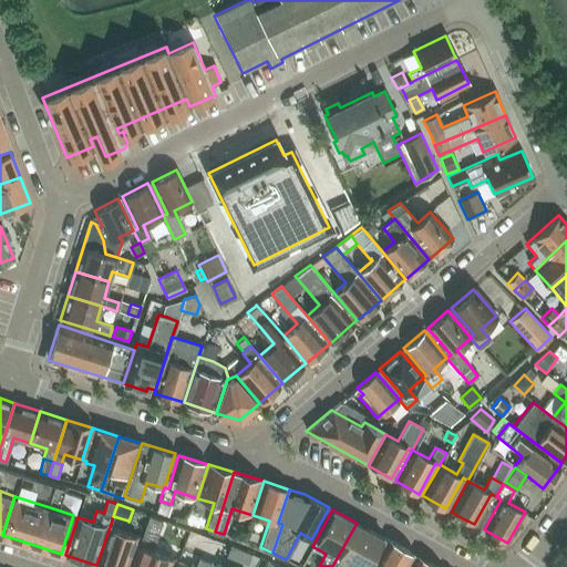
[(141,537),(130,566),(174,566),(177,562),(173,559),(174,557),(151,548),(161,519),(150,515),(141,537)]
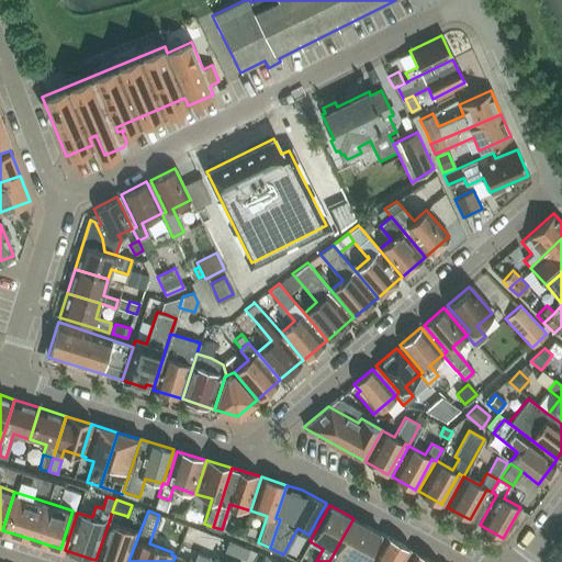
[(341,561),(344,559),(348,561),(362,561),(380,532),(353,518),(329,561),(341,561)]
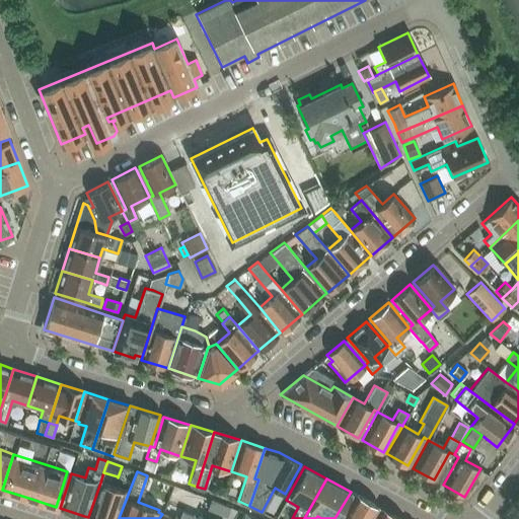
[(88,517),(93,518),(119,518),(129,492),(100,483),(88,517)]
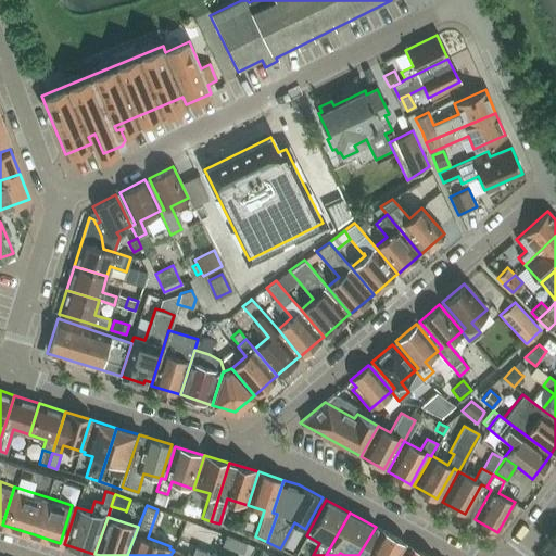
[(395,555),(404,543),(381,530),(366,555),(395,555)]
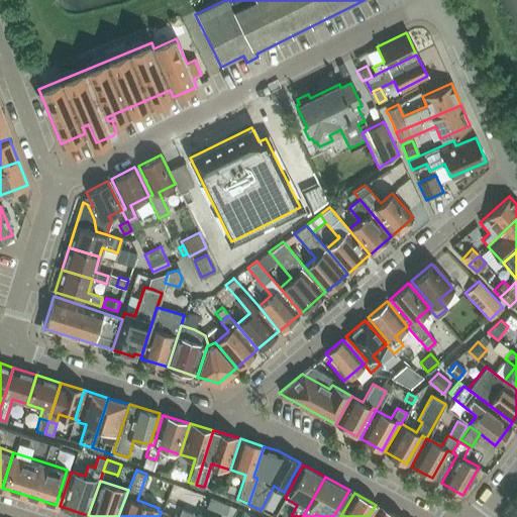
[(201,495),(195,507),(205,511),(210,499),(201,495)]
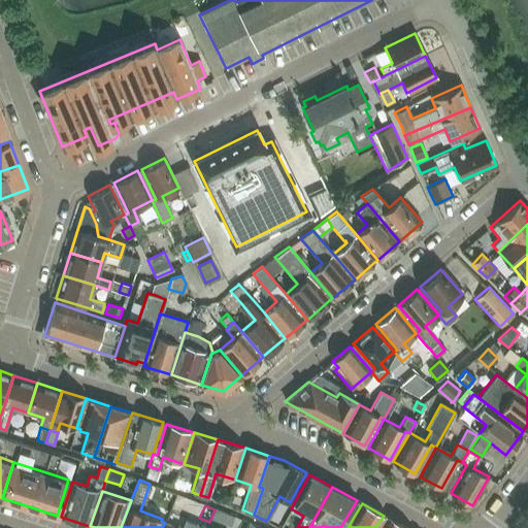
[(383,527),(406,527),(389,518),(383,527)]
